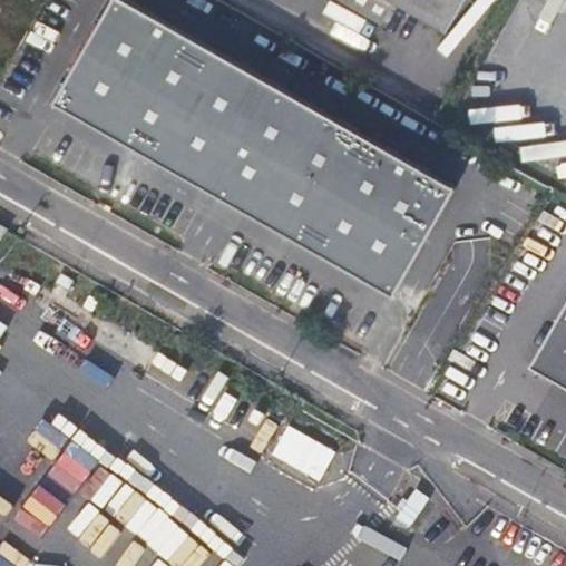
[(122,0),(109,0),(51,103),(390,298),(452,189),(122,0)]
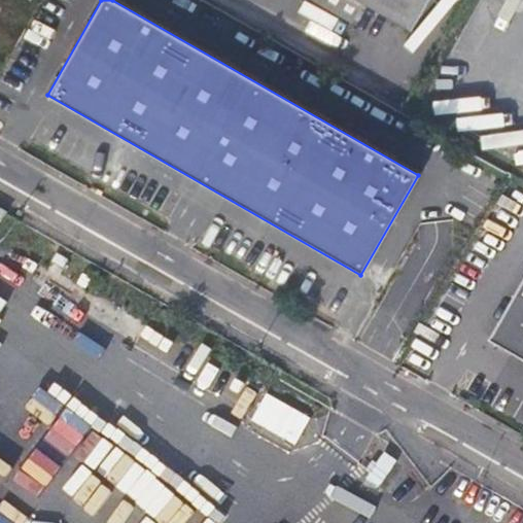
[(314,0),(312,4),(350,26),(361,6),(406,31),(422,0),(314,0)]
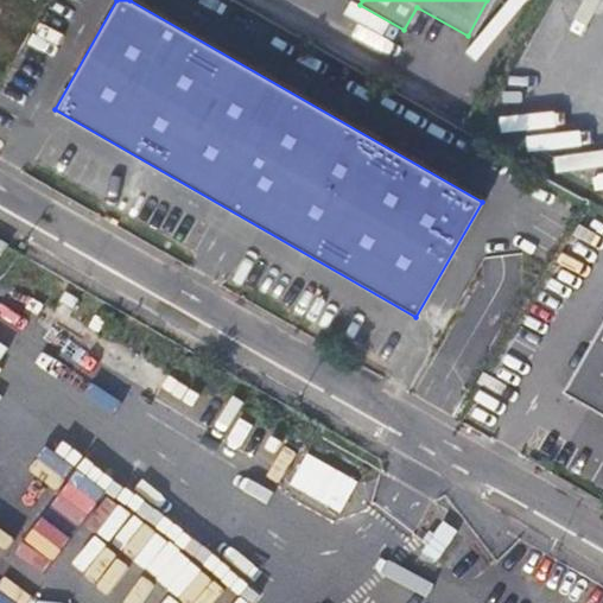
[(602,322),(559,400),(602,425),(602,322)]
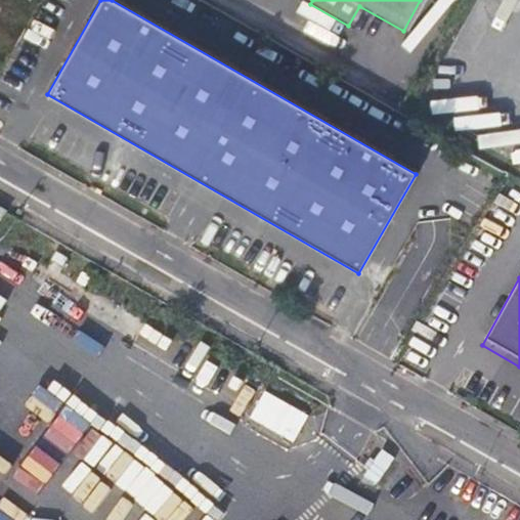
[(303,420),(260,395),(245,423),(288,446),(303,420)]
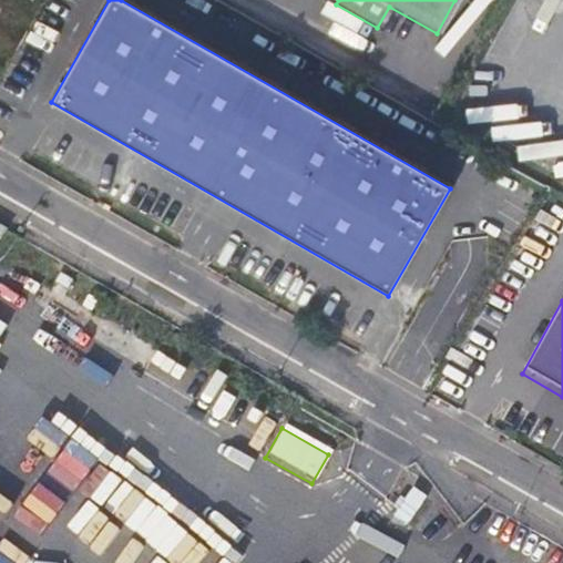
[(65,531),(105,474),(80,457),(40,513),(65,531)]
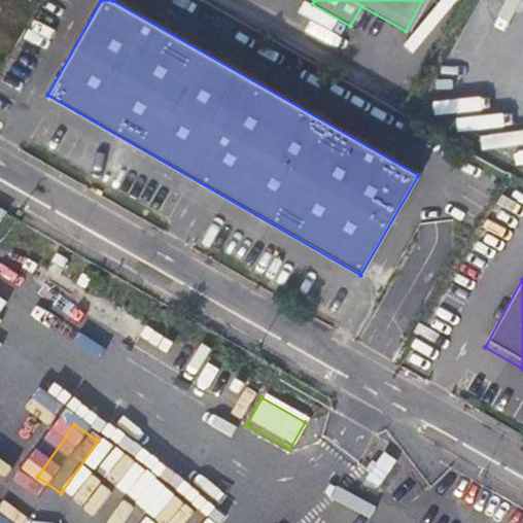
[(380,454),(360,478),(379,493),(397,469),(380,454)]
